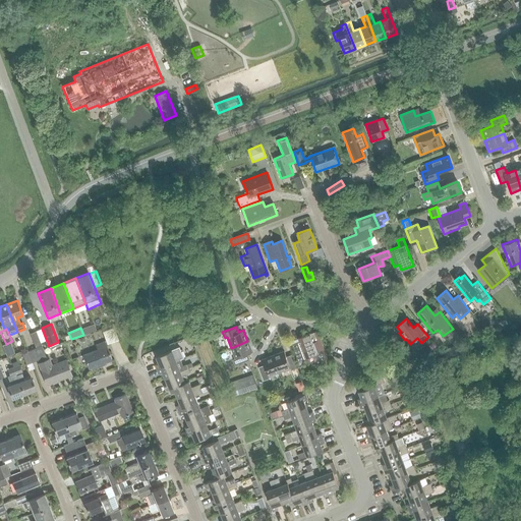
[(117,340),(113,329),(103,333),(106,342),(95,346),(97,350),(83,356),(89,370),(91,369),(92,369),(99,367),(98,366),(112,361),(106,344),(107,344),(117,340)]
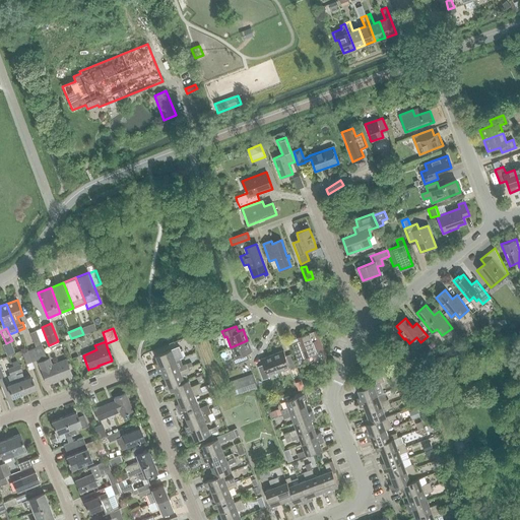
[(45,340),(40,329),(29,333),(35,346),(41,344),(40,342),(45,340)]
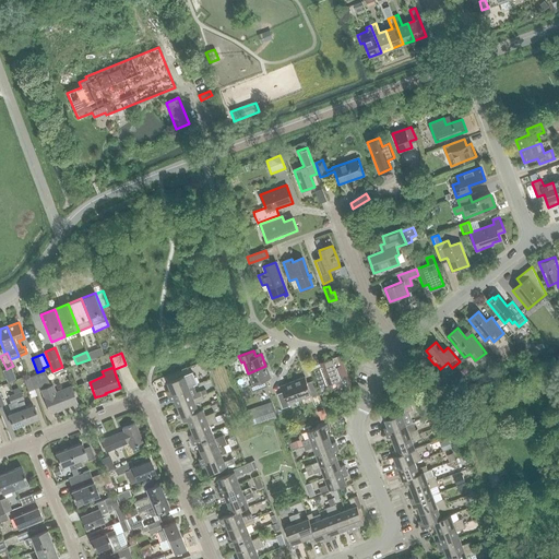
[(351,387),(352,387),(343,364),(336,367),(332,357),(320,363),(321,366),(313,369),(318,382),(319,382),(320,387),(328,384),(335,381),(337,388),(343,385),(346,392),(349,391),(348,391),(351,387)]
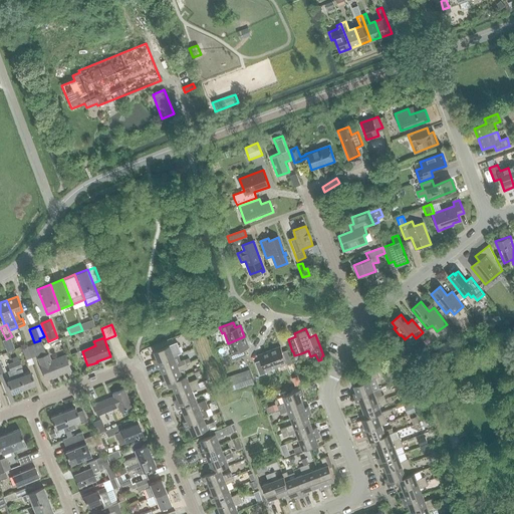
[(244,336),(228,343),(232,353),(230,354),(232,360),(245,355),(243,349),(249,347),(244,336)]
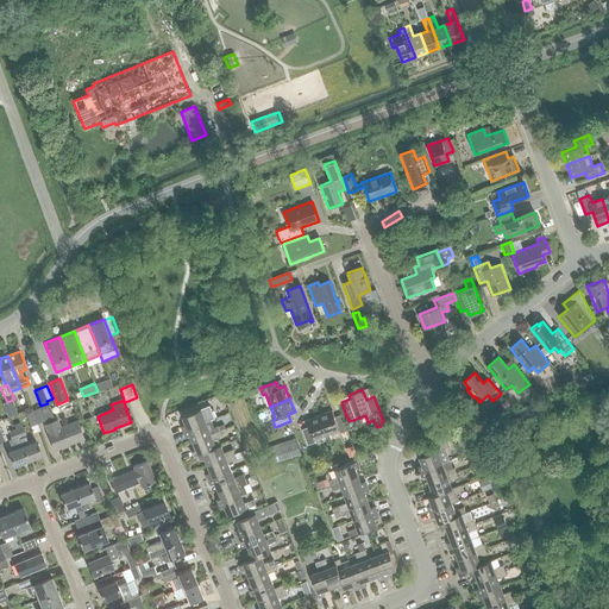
[(54,418),(48,405),(31,412),(37,425),(54,418)]
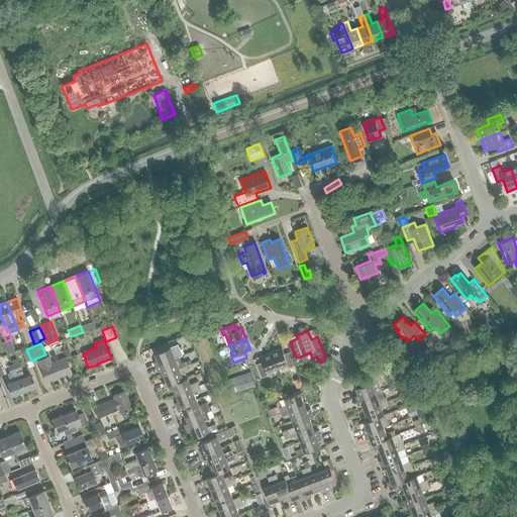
[(178,344),(154,353),(158,360),(153,362),(156,367),(175,358),(182,355),(180,348),(178,344)]
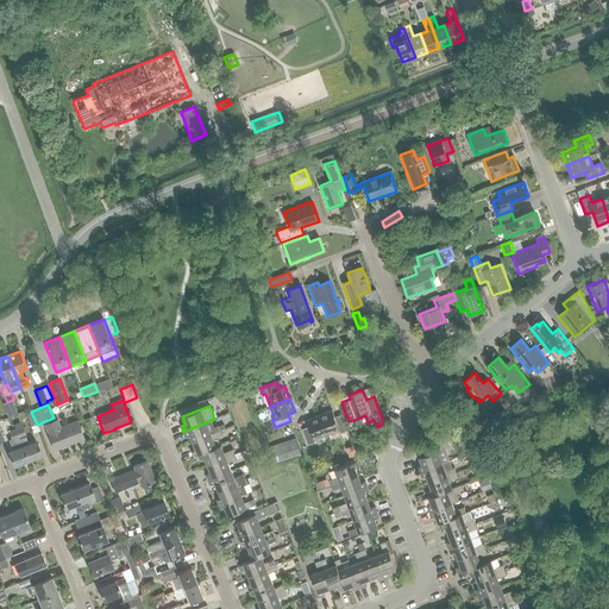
[(332,410),(319,415),(326,435),(339,431),(340,433),(347,431),(341,414),(334,416),(332,410)]
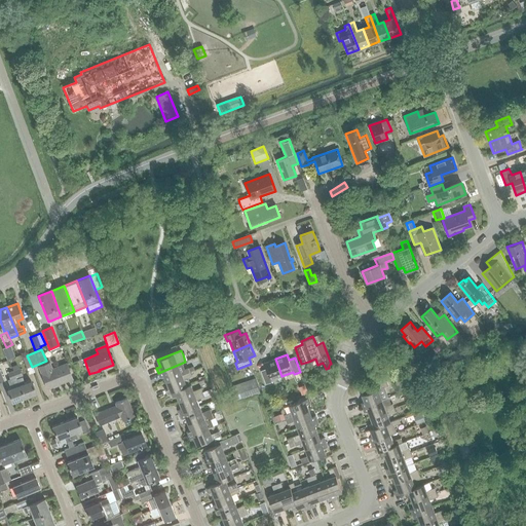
[(26,369),(32,367),(27,355),(22,358),(26,369)]
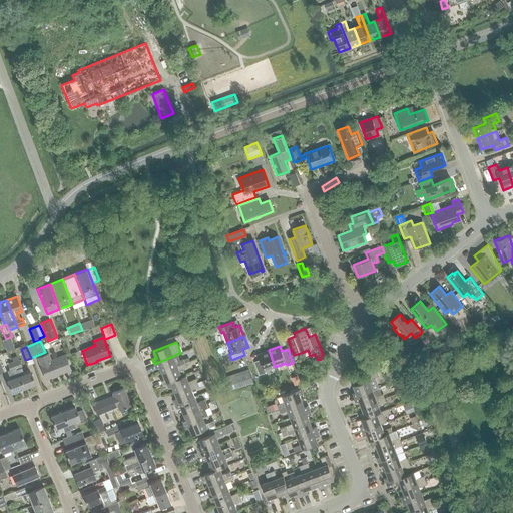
[(265,371),(275,367),(269,350),(258,354),(260,360),(253,362),(260,375),(265,373),(265,371)]
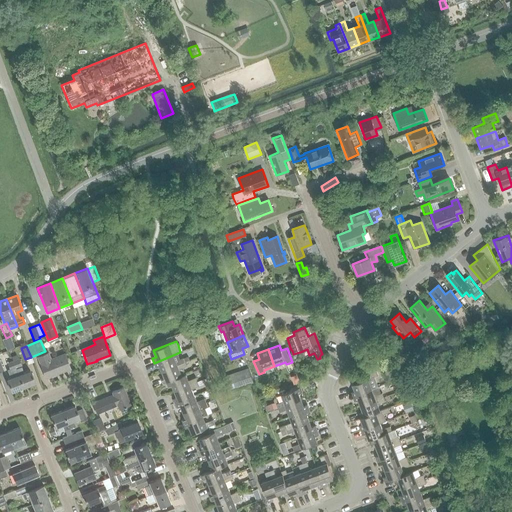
[(64,355),(51,360),(48,352),(37,356),(45,378),(70,369),(64,355)]
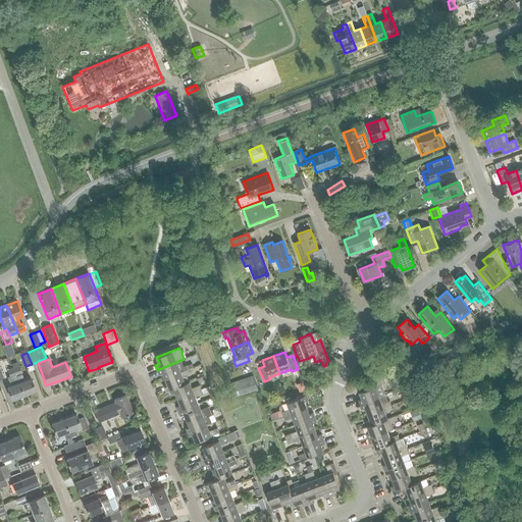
[(162,372),(165,379),(189,369),(187,365),(178,368),(176,362),(157,370),(159,374),(162,372)]
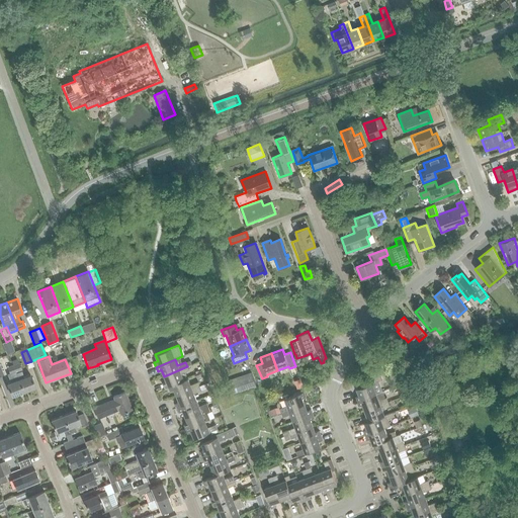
[(12,364),(23,394),(35,389),(30,375),(23,378),(20,370),(21,370),(18,362),(12,364)]
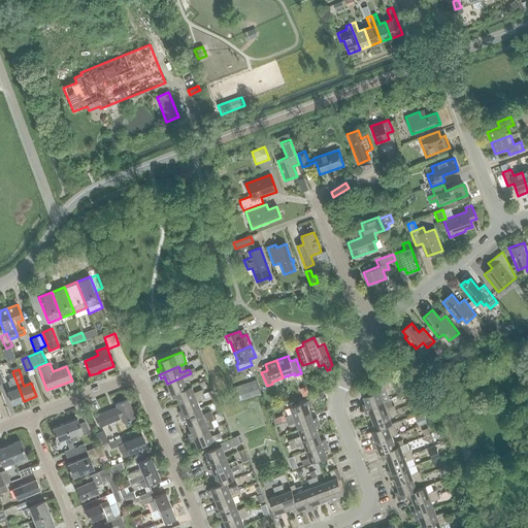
[(7,382),(10,391),(7,392),(12,405),(24,401),(12,371),(6,374),(9,381),(7,382)]
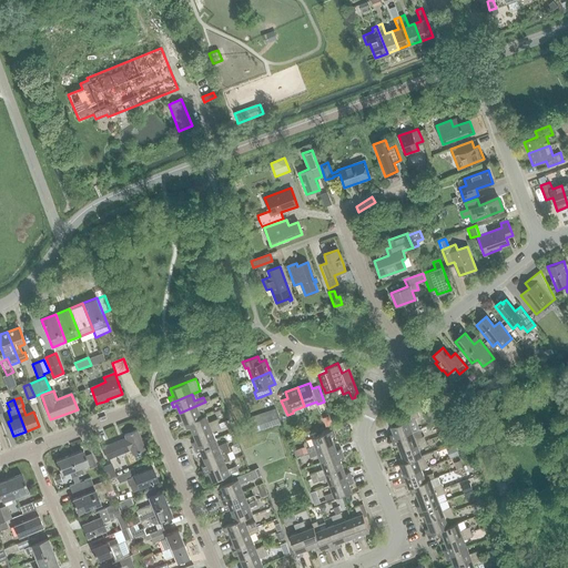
[(184,424),(202,417),(201,417),(199,411),(208,406),(205,402),(180,413),(182,419),(179,421),(181,426),(184,424)]
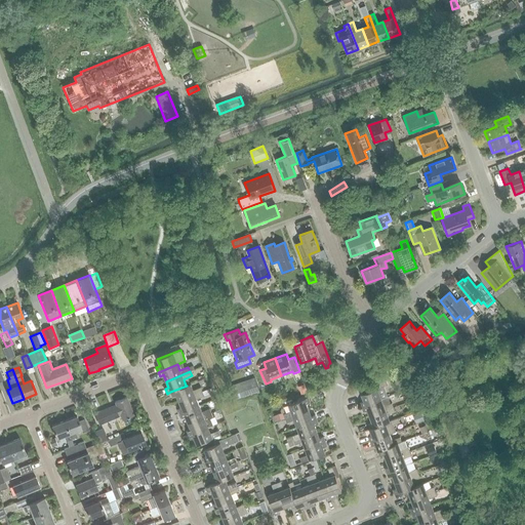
[(255,380),(248,384),(251,394),(259,391),(255,380)]
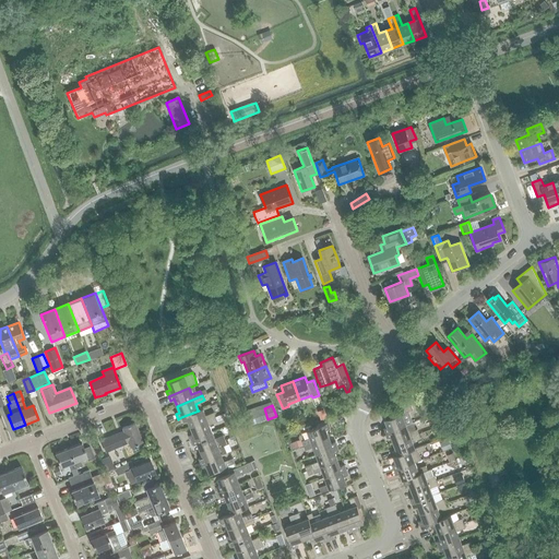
[(404,413),(403,407),(394,411),(395,416),(384,419),(388,427),(383,428),(384,433),(412,424),(407,412),(404,413)]
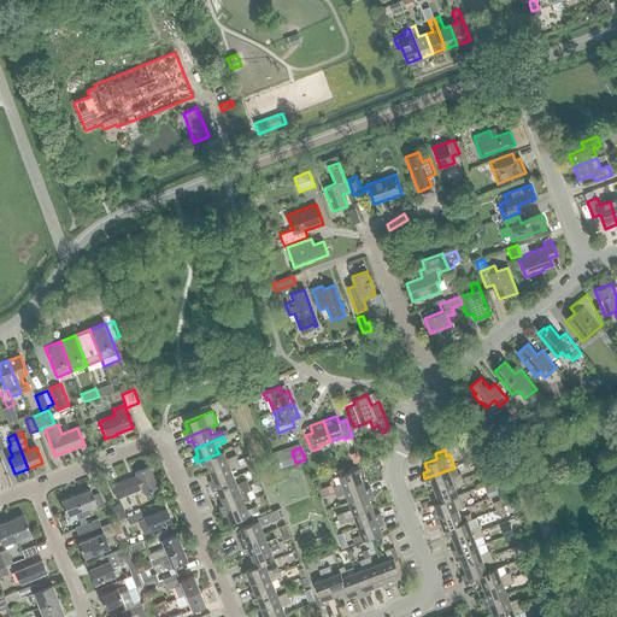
[(218,453),(219,453),(200,460),(203,466),(207,464),(210,471),(238,460),(235,454),(227,459),(223,451),(218,453)]
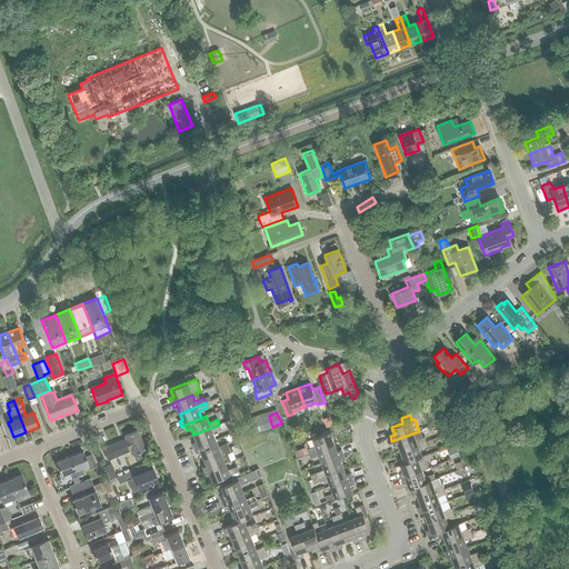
[(323,418),(327,428),(332,426),(329,416),(323,418)]
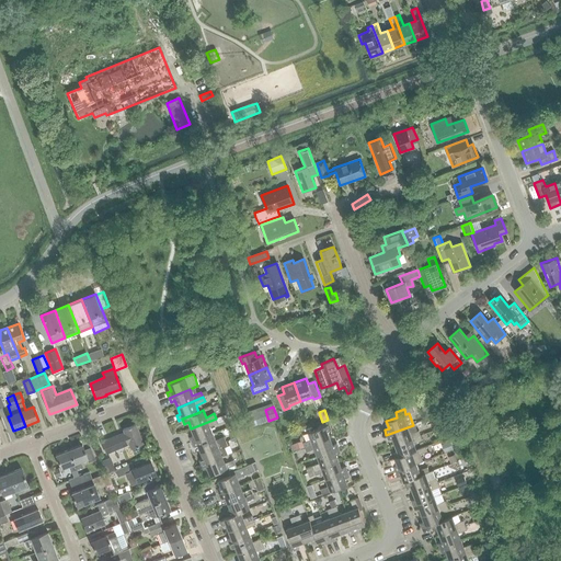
[(434,418),(438,428),(444,426),(439,415),(434,418)]
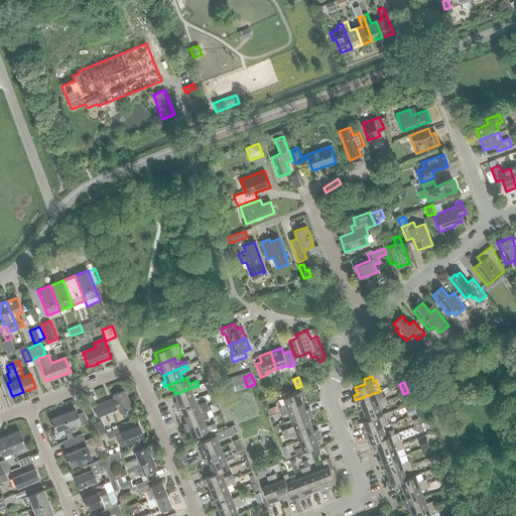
[(174,402),(176,406),(196,398),(192,392),(201,389),(199,385),(175,394),(178,400),(174,402)]
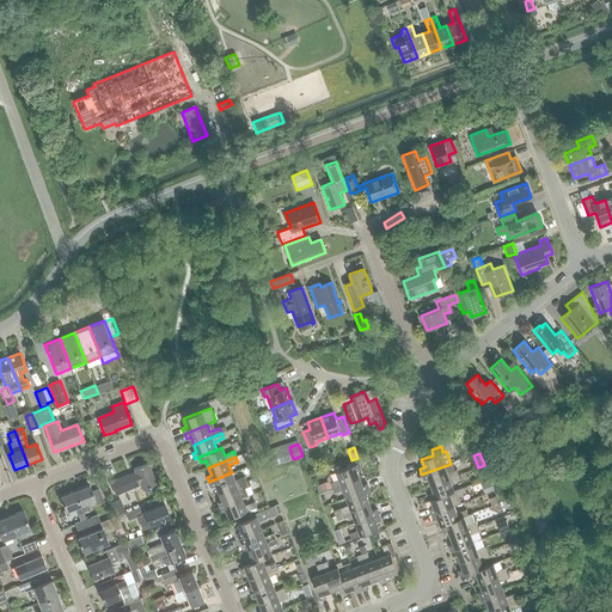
[(330,483),(331,488),(360,478),(356,470),(361,469),(359,463),(336,471),(340,479),(330,483)]
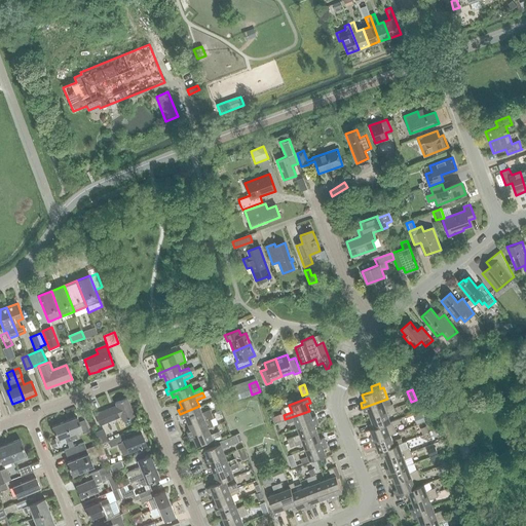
[(388,398),(387,399),(362,408),(364,412),(368,411),(370,417),(393,408),(392,404),(390,404),(388,398)]
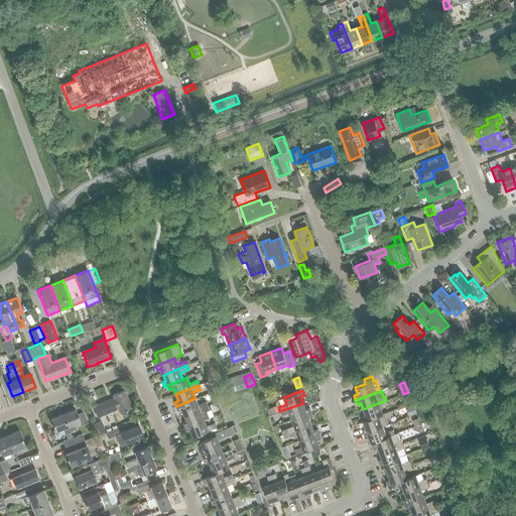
[(121,413),(132,409),(124,391),(113,396),(115,398),(93,407),(98,418),(119,409),(121,413)]
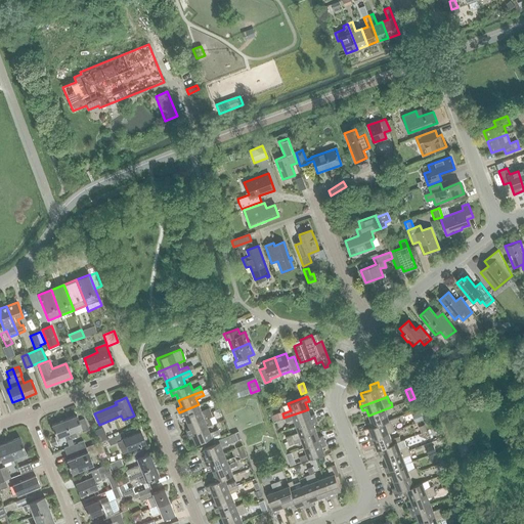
[(184,416),(187,422),(211,412),(209,407),(201,411),(199,404),(179,412),(181,418),(184,416)]
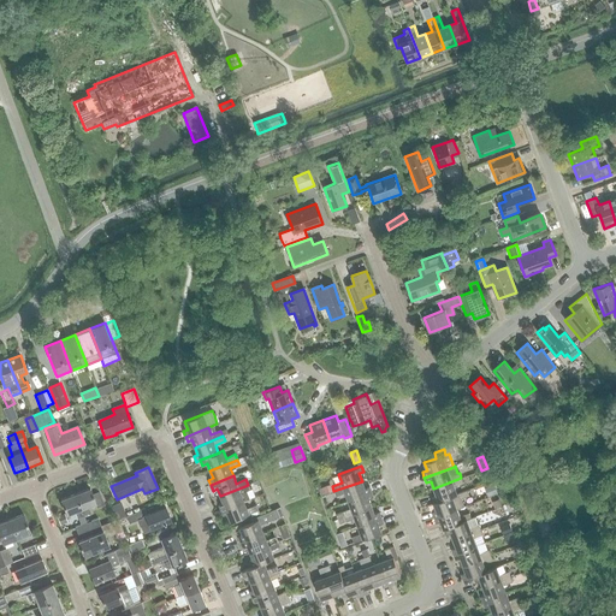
[(461,478),(433,489),(437,496),(432,498),(433,503),(434,503),(457,495),(454,487),(463,484),(461,478)]
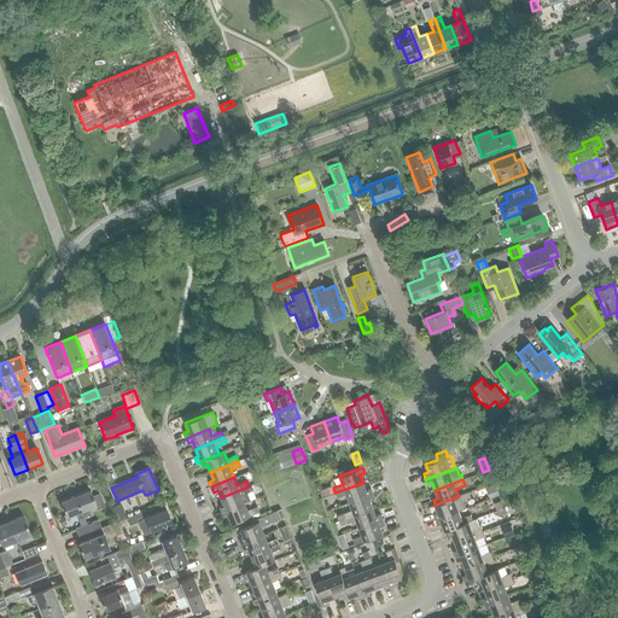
[(363,483),(334,493),(337,499),(347,495),(349,502),(373,494),(371,488),(366,490),(363,483)]
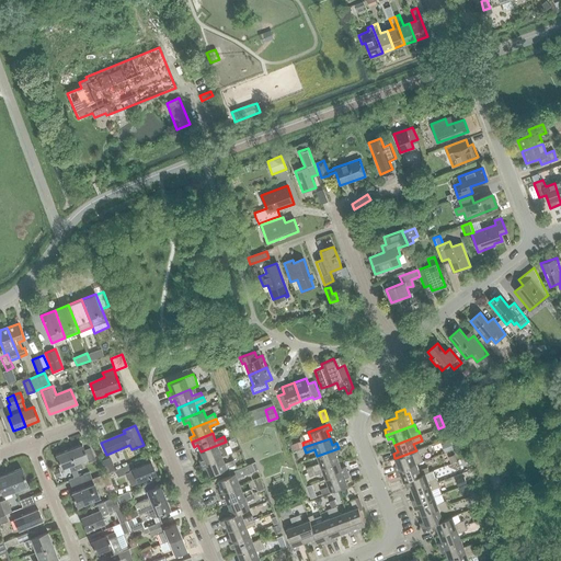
[(199,460),(202,465),(222,456),(219,449),(228,446),(226,442),(201,451),(204,458),(199,460)]
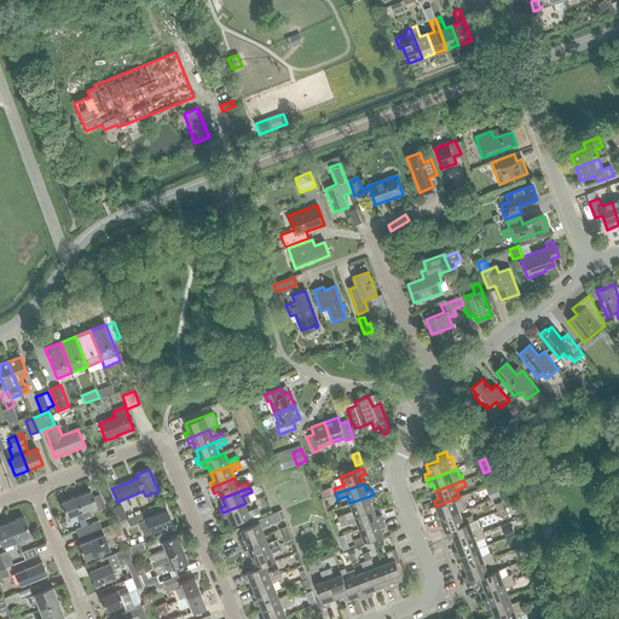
[(328,489),(320,491),(323,498),(331,495),(328,489)]
